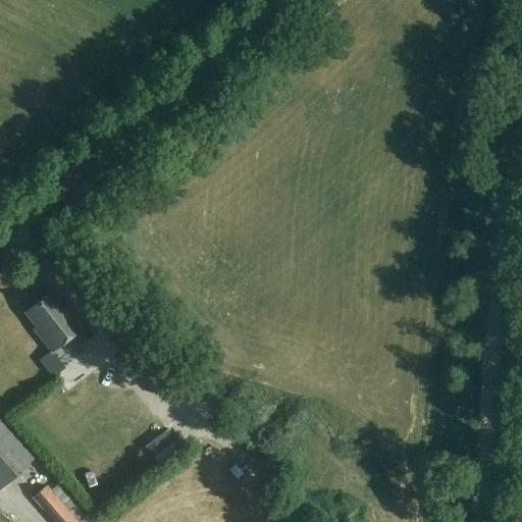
[(52,352),(72,335),(81,346),(92,336),(84,326),(73,314),(65,303),(61,307),(50,293),(24,313),(36,327),(33,329),(50,351),(51,353),(52,352)]
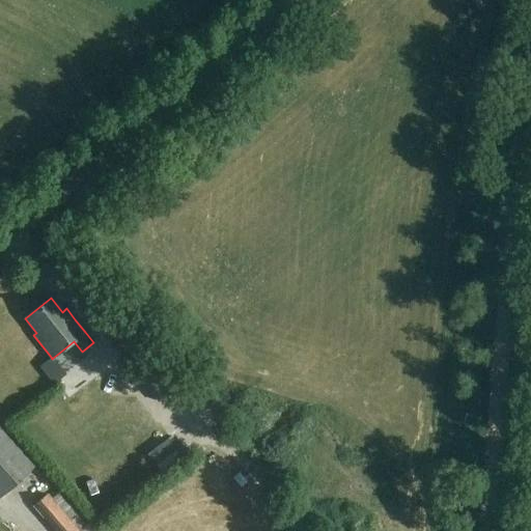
[(102,318),(120,342),(127,350),(139,338),(133,331),(135,330),(115,307),(102,318)]
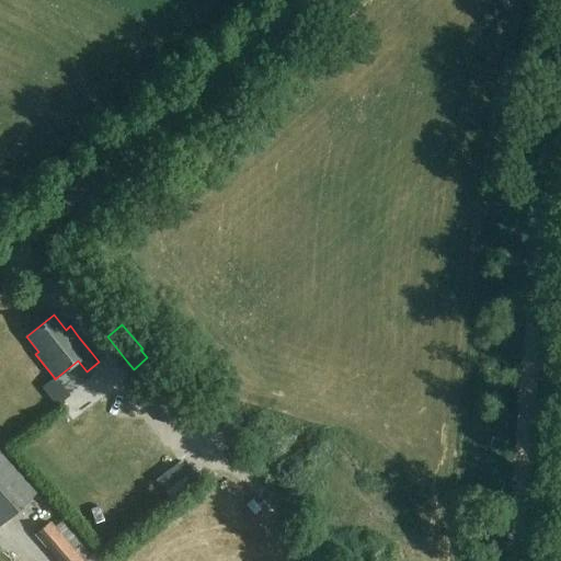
[(69,396),(56,378),(55,379),(54,377),(41,388),(56,407),(69,396)]
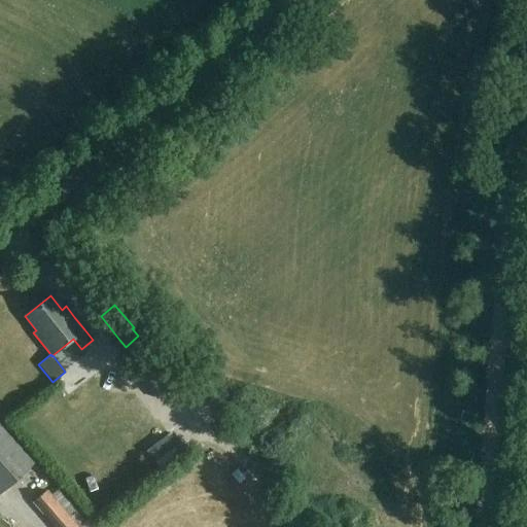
[(0,492),(33,464),(0,425),(0,492)]
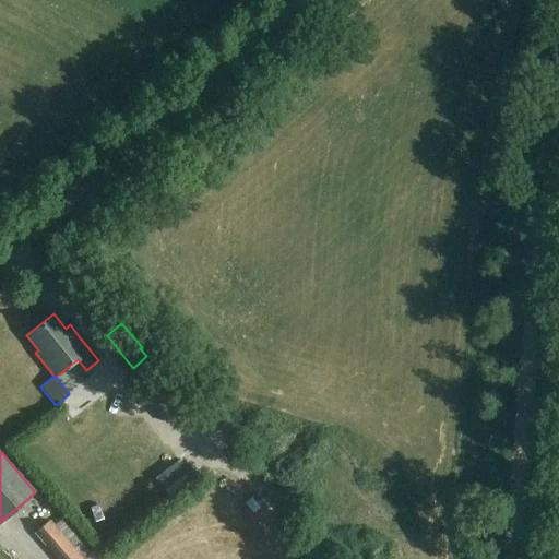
[(175,463),(154,479),(164,491),(183,474),(175,463)]
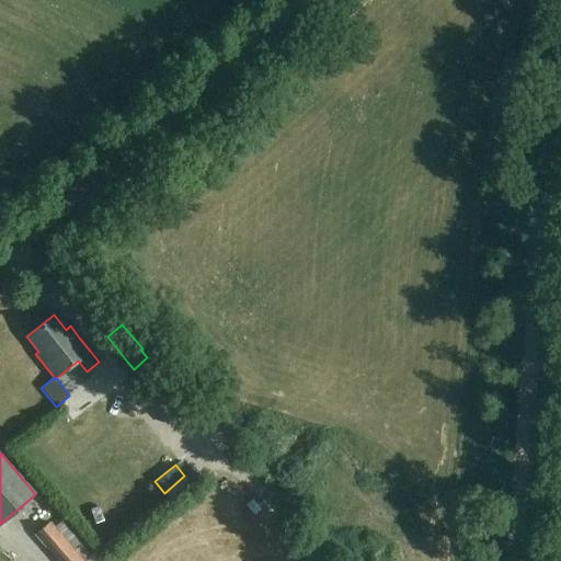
[(155,499),(164,516),(185,504),(175,487),(155,499)]
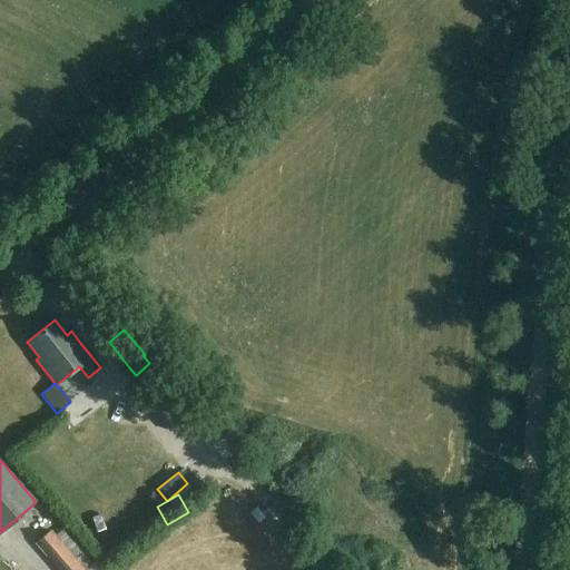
[(48,569),(25,530),(0,544),(0,547),(15,569),(48,569)]
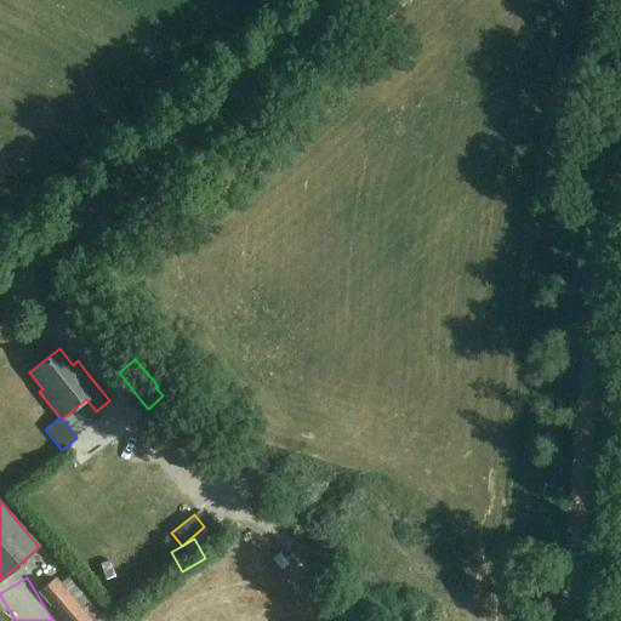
[(39,593),(62,620),(92,620),(55,579),(39,593)]
